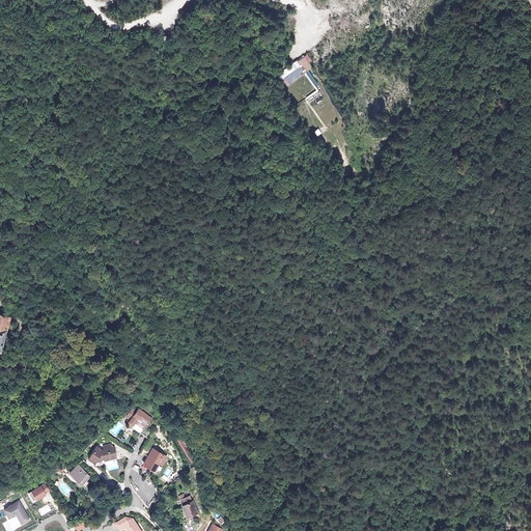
[(281,70),(285,76),(302,63),(299,59),(298,58),(281,70)]
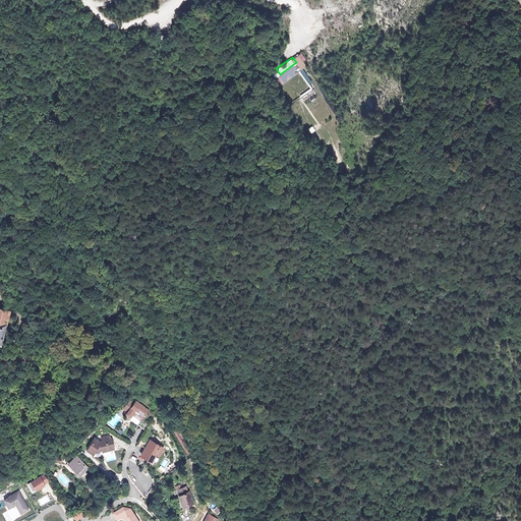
[(20,299),(38,309),(42,302),(32,296),(23,292),(20,299)]
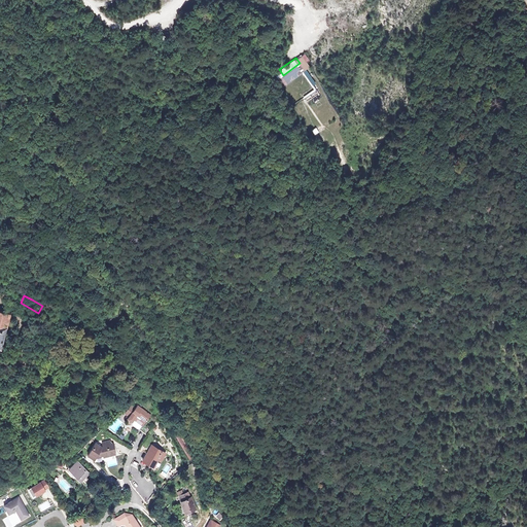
[(42,306),(38,313),(47,318),(51,312),(42,306)]
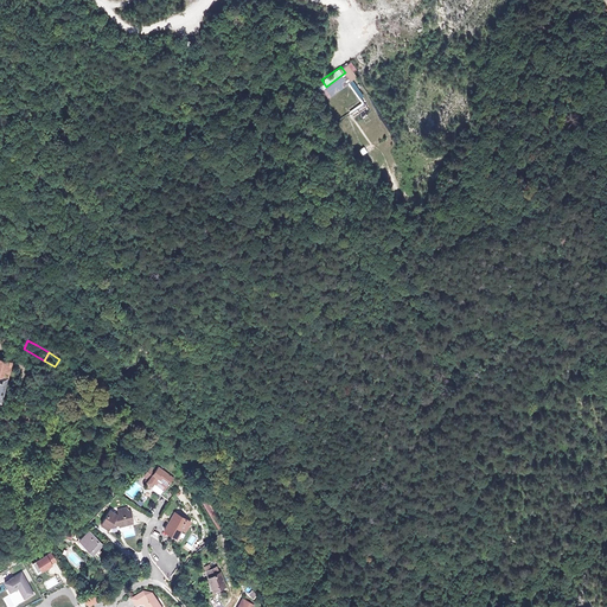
[(20,360),(33,370),(38,362),(24,353),(20,360)]
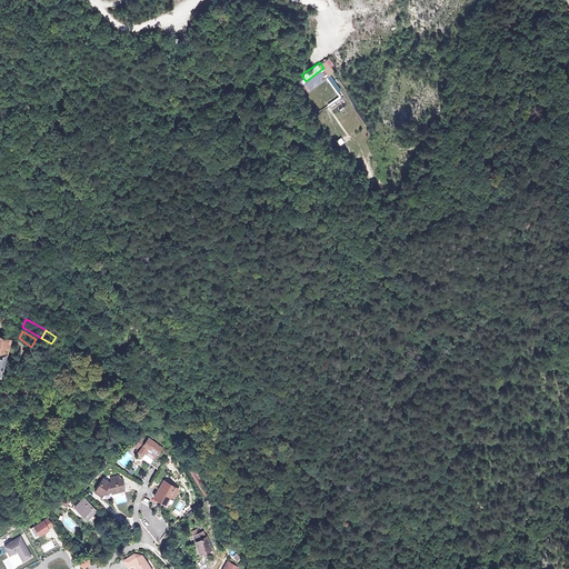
[(0,336),(0,377),(3,379),(11,380),(19,353),(11,351),(13,340),(0,336)]
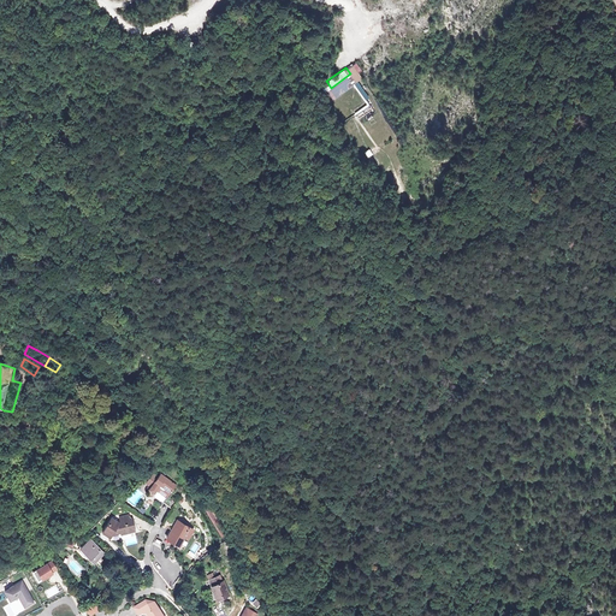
[(61,418),(55,426),(61,430),(67,421),(61,418)]
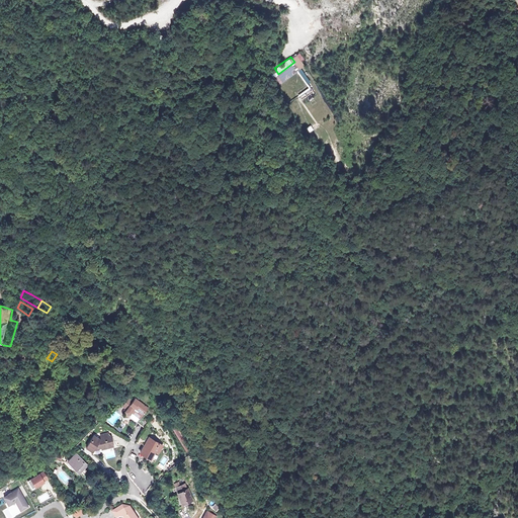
[(26,358),(27,359),(29,361),(31,362),(34,363),(36,362),(38,360),(27,353),(26,356),(26,358)]
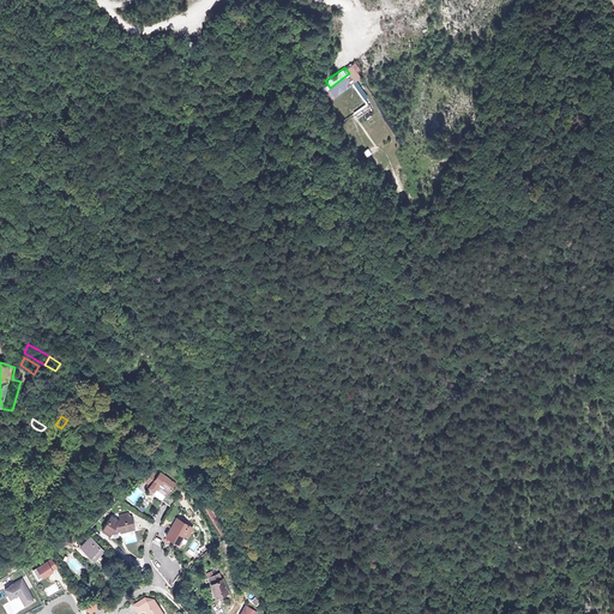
[(174,483),(160,471),(155,479),(154,477),(155,475),(152,473),(146,481),(151,485),(146,491),(151,494),(155,488),(164,495),(174,483)]
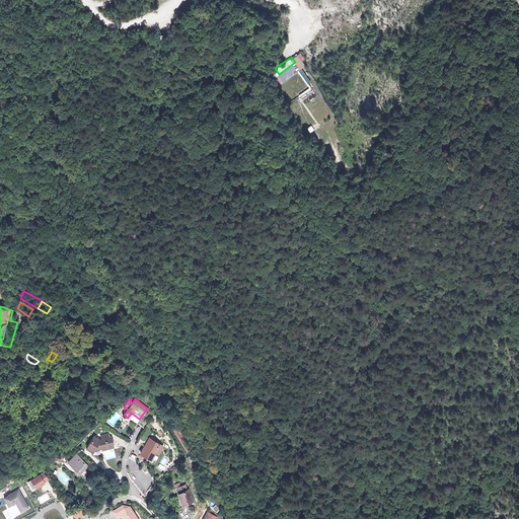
[(148,425),(139,419),(137,423),(145,429),(148,425)]
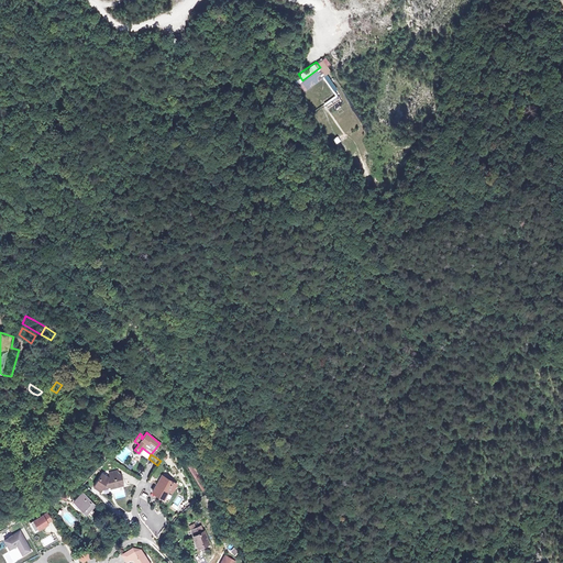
[(94,488),(100,493),(102,489),(110,488),(110,490),(123,487),(121,477),(119,477),(118,473),(109,475),(109,479),(107,479),(101,476),(94,488)]
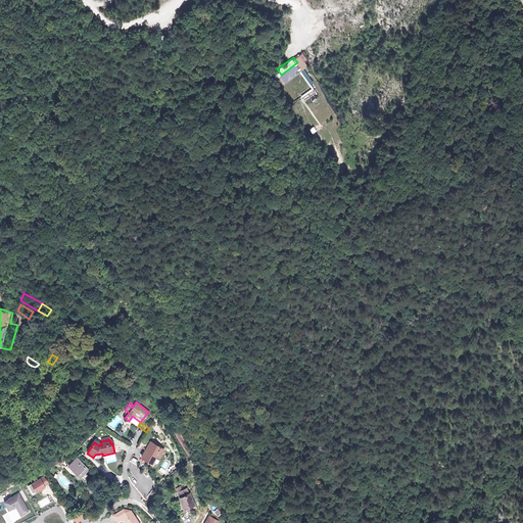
[(143,454),(153,461),(156,456),(159,458),(163,450),(150,442),(143,454)]
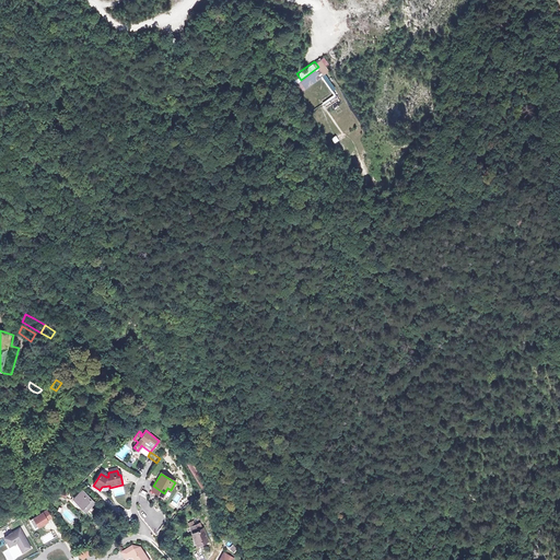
[(162,497),(164,493),(153,486),(151,490),(162,497)]
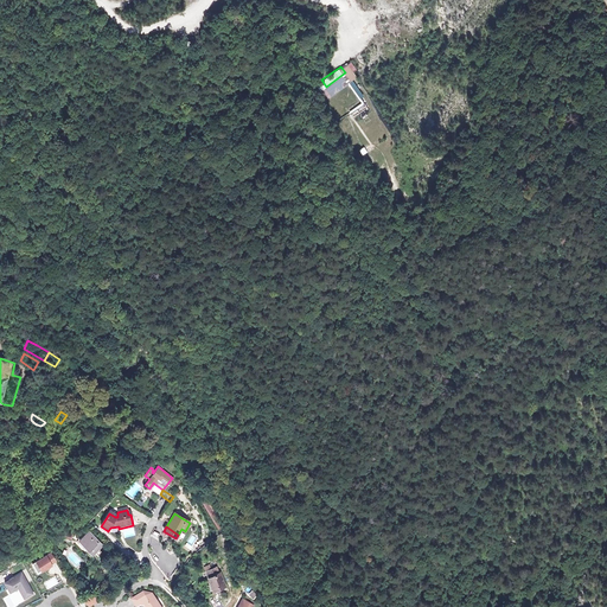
[(93,553),(101,543),(89,531),(80,540),(93,553)]
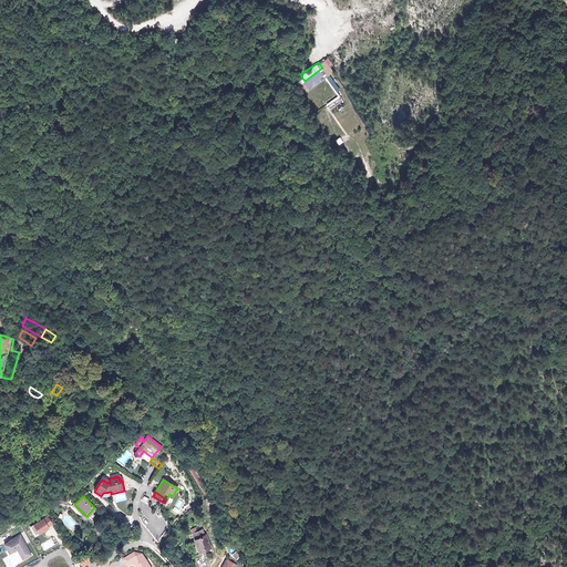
[(171,511),(176,515),(184,503),(179,500),(171,511)]
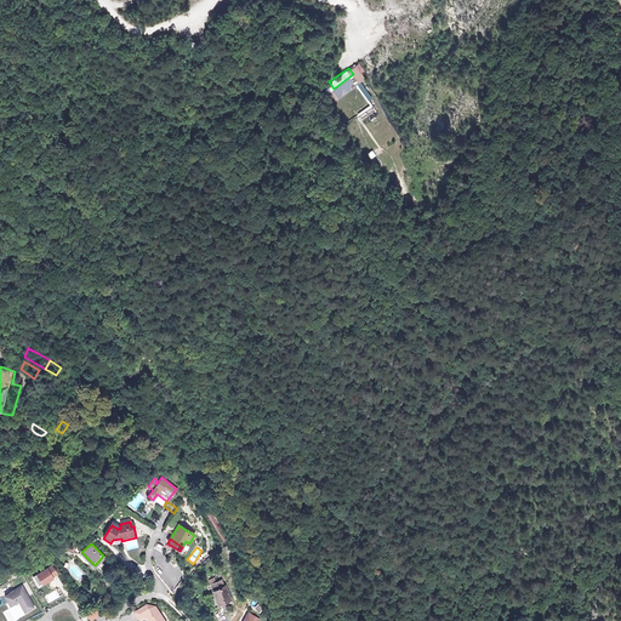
[(51,565),(33,576),(35,582),(40,580),(41,584),(52,577),(51,576),(56,574),(51,565)]
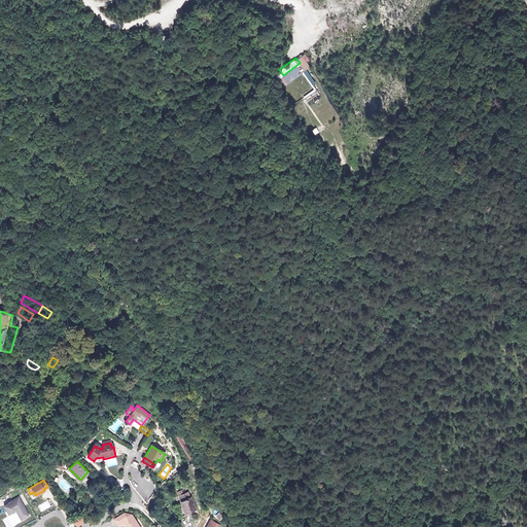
[(183,512),(186,510),(194,506),(188,495),(186,495),(185,491),(177,495),(179,500),(178,500),(183,512)]
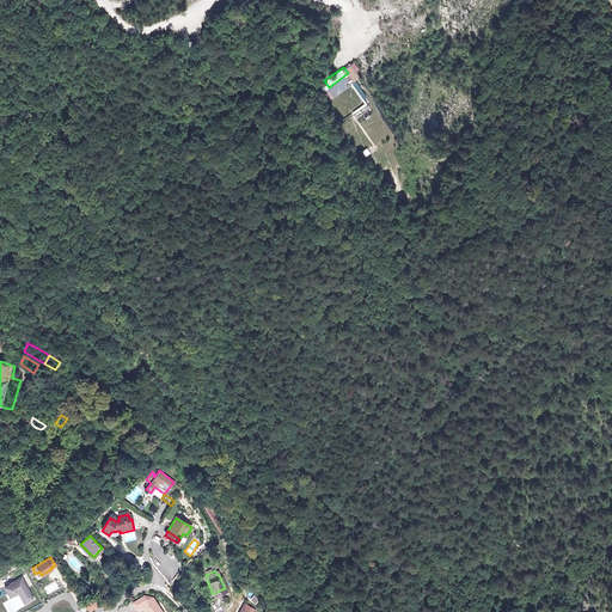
[(136,576),(130,579),(136,587),(145,581),(141,577),(136,576)]
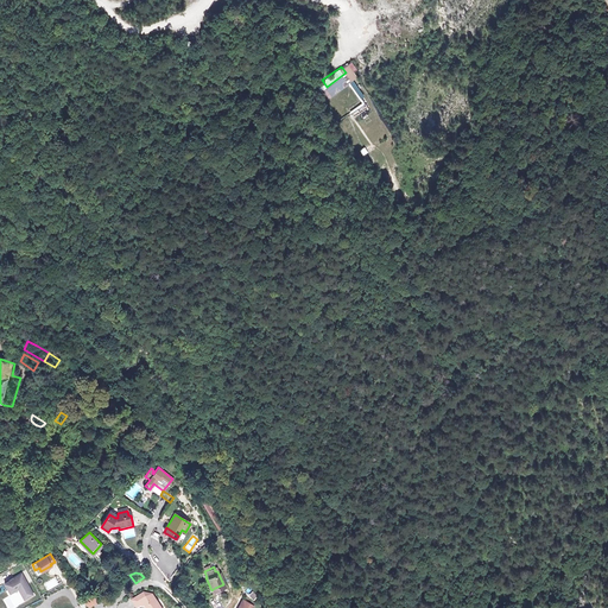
[(20,574),(5,583),(10,593),(18,588),(24,599),(32,594),(20,574)]
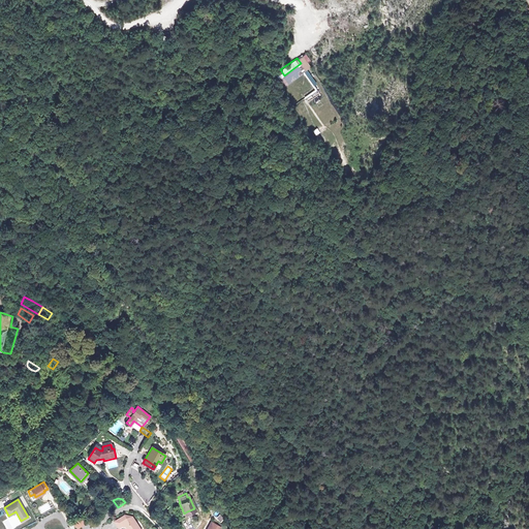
[(75,528),(85,523),(82,516),(71,521),(75,528)]
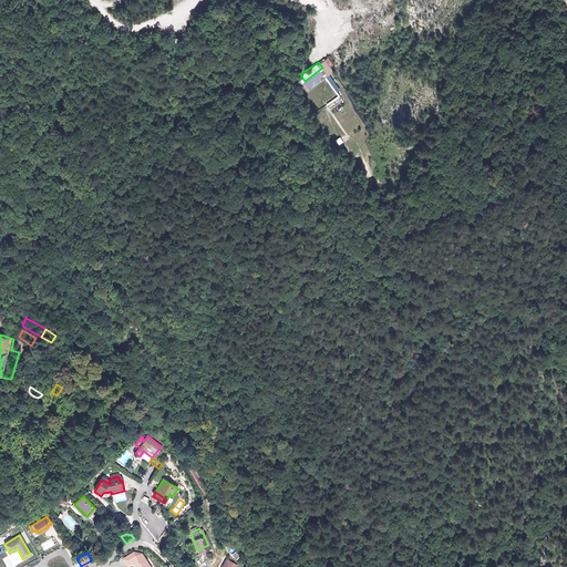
[(126,566),(132,564),(134,566),(140,566),(142,566),(141,566),(145,566),(140,557),(132,554),(122,562),(125,566),(126,566)]
